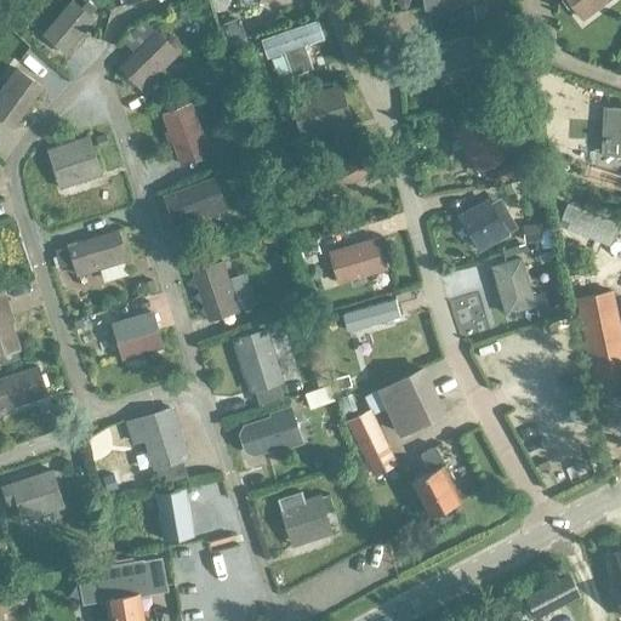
[(67,53),(95,21),(97,18),(91,13),(83,7),(74,0),(73,0),(56,21),(44,34),(67,53)]
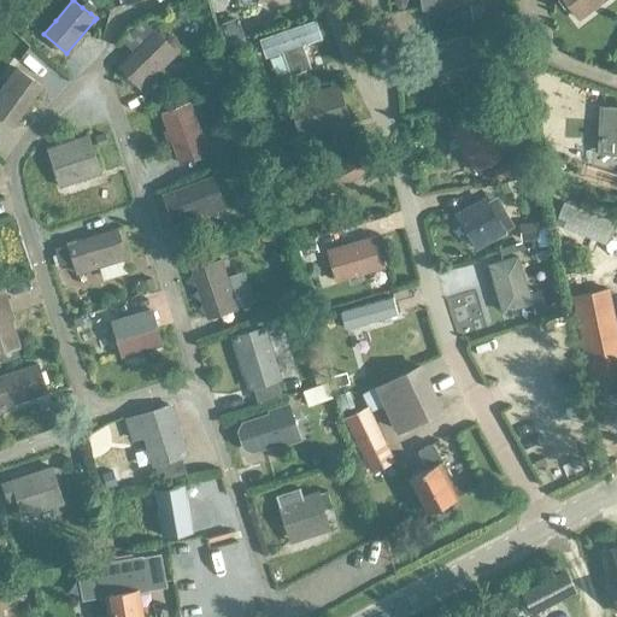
[(457,0),(421,0),(423,11),(459,5),(457,0)]
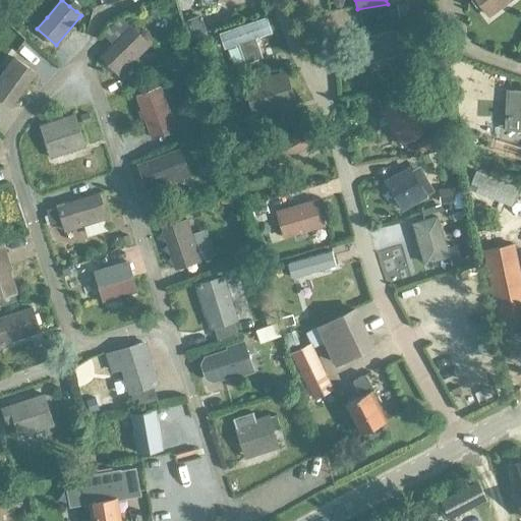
[(472,0),(476,5),(478,4),(486,15),(498,7),(498,8),(506,2),(505,1),(506,0),(472,0)]
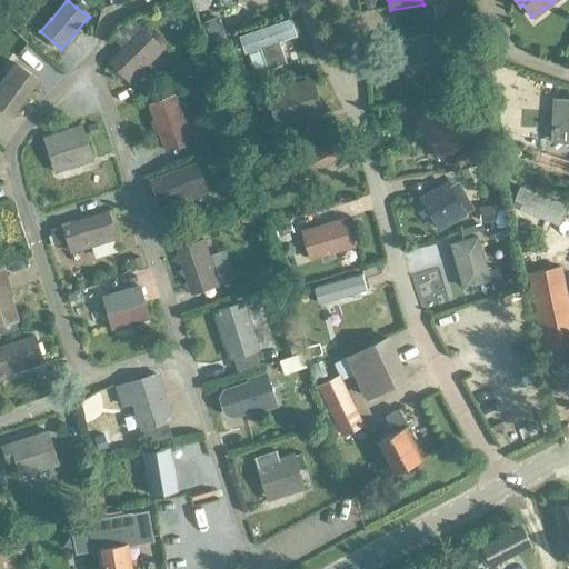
[(76,7),(83,12),(88,7),(81,1),(76,7)]
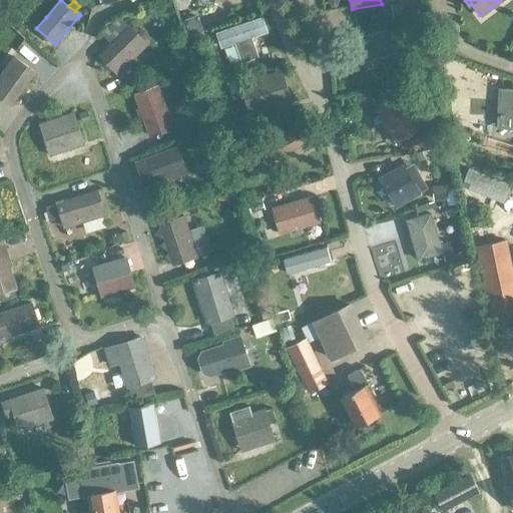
[(372,16),(378,25),(391,17),(385,8),(372,16)]
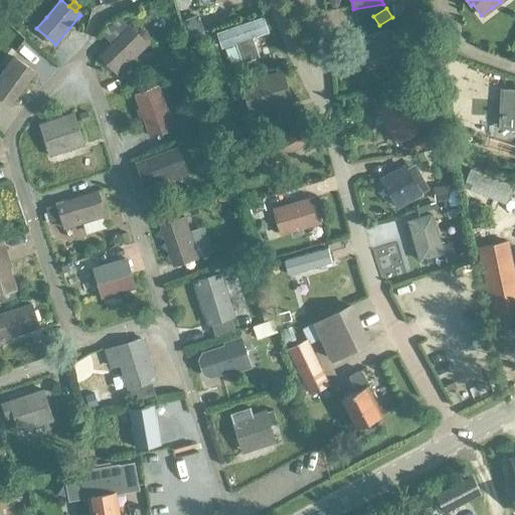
[(269,32),(264,17),(217,33),(221,48),(269,32)]
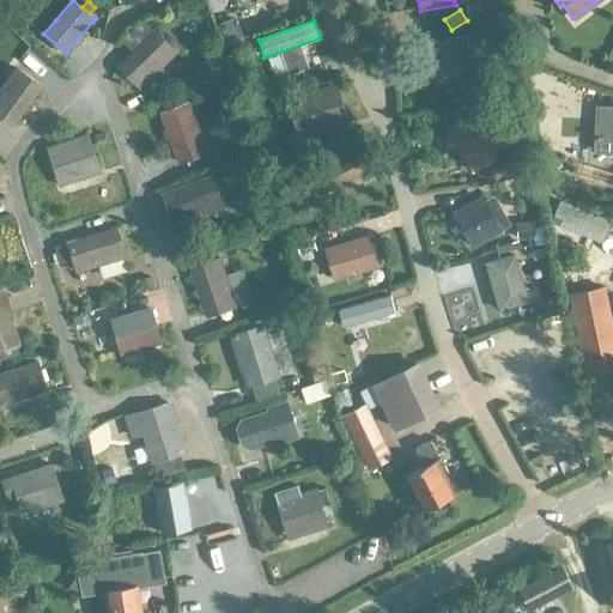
[(250,30),(247,22),(231,26),(234,35),(250,30)]
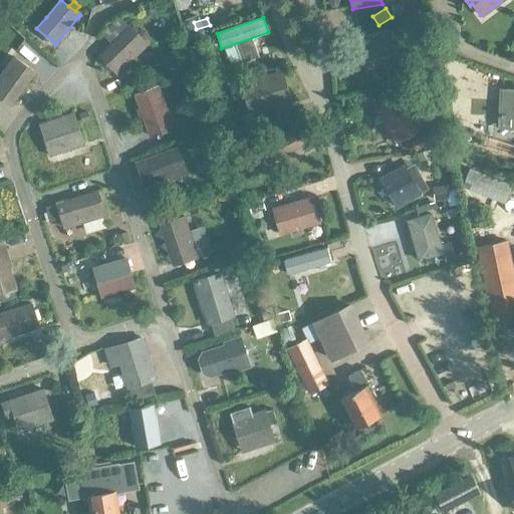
[(131,25),(101,54),(118,72),(148,43),(131,25)]
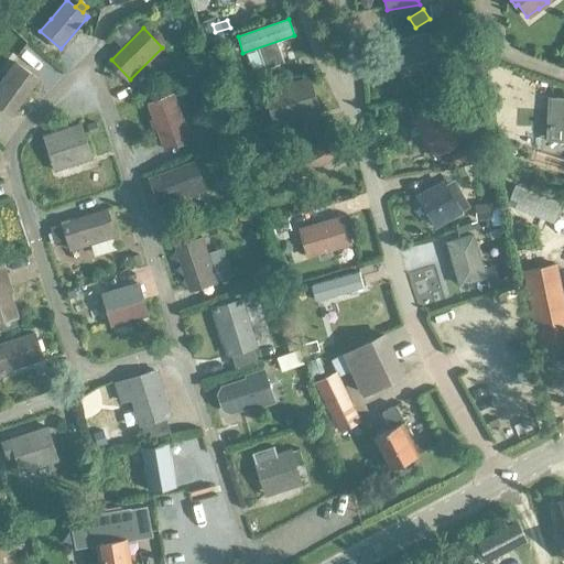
[(436,58),(433,44),(429,30),(392,41),(397,55),(400,66),(400,68),(401,68),(421,63),(436,58)]
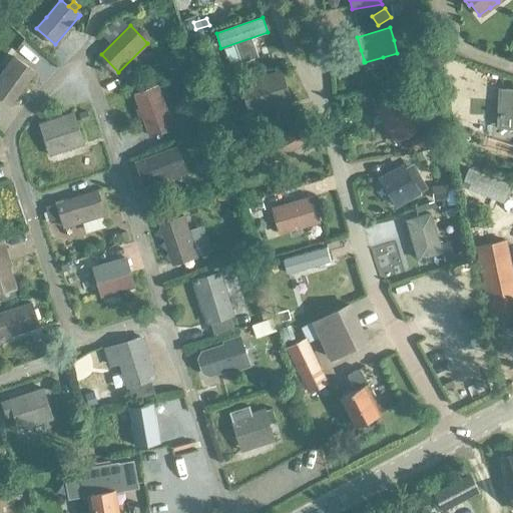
[(172,44),(179,57),(190,52),(183,38),(172,44)]
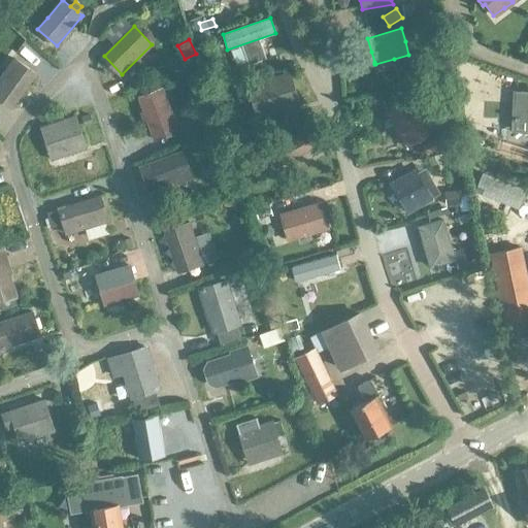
[(217,47),(204,52),(208,63),(221,59),(217,47)]
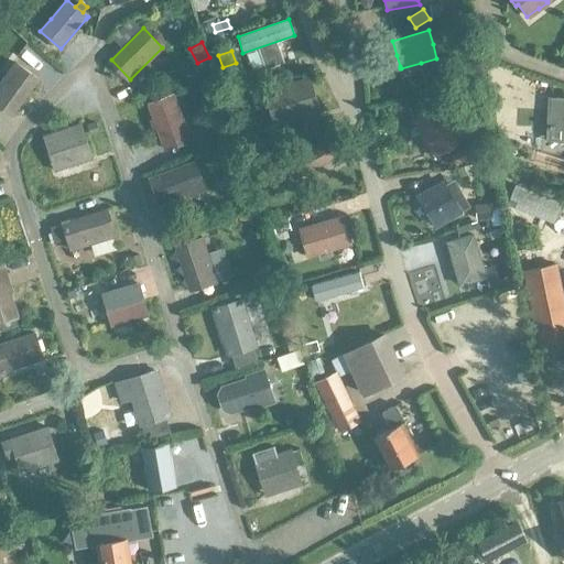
[(0,106),(13,116),(40,78),(17,63),(17,62),(0,84),(0,106)]
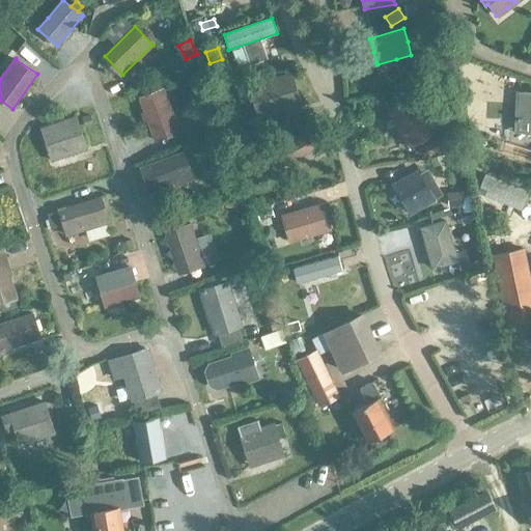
[(292,75),(253,86),(260,114),(284,107),(283,103),(300,99),(292,75)]
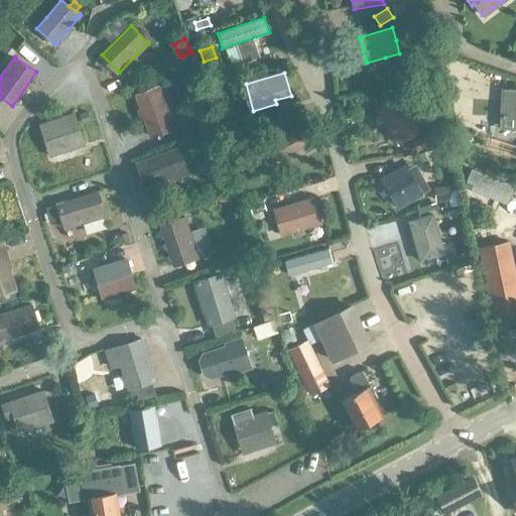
[(244,98),(240,85),(230,88),(234,101),(244,98)]
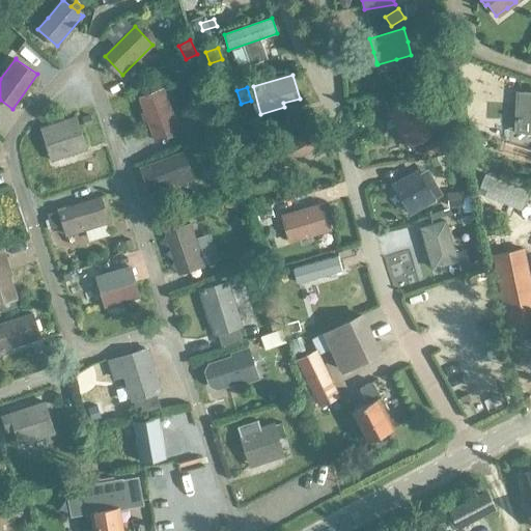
[(164,88),(141,96),(145,109),(143,110),(146,119),(148,118),(156,139),(183,130),(176,110),(172,111),(164,88)]
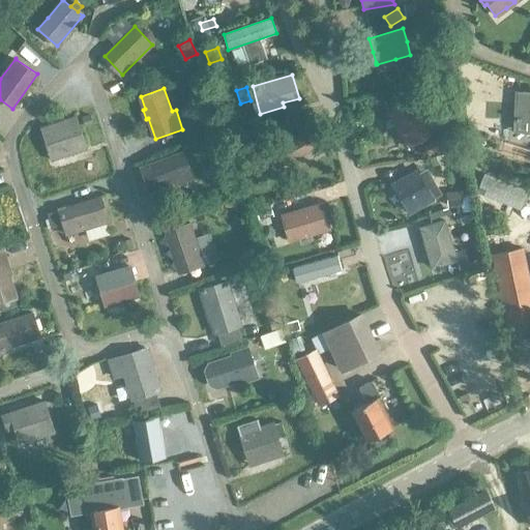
[(529,92),(519,91),(518,106),(517,106),(516,116),(518,116),(517,121),(529,121),(529,134),(529,92)]
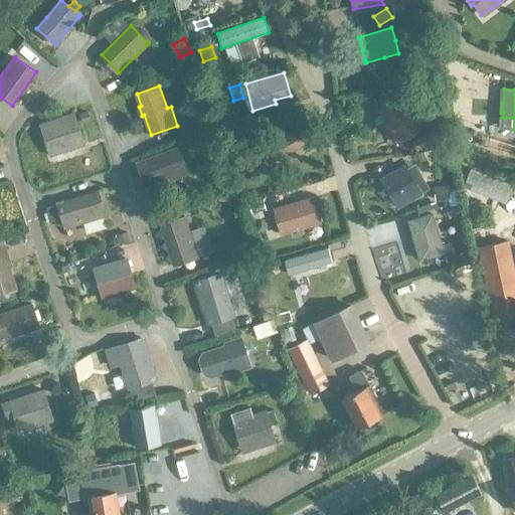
[(396,144),(412,134),(420,129),(399,94),(375,108),(396,144)]
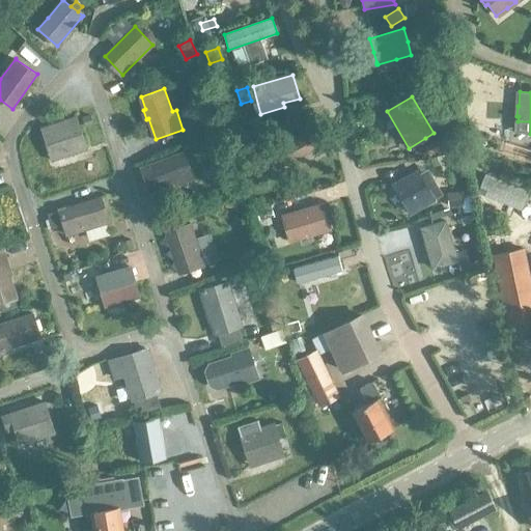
[(176,101),(179,110),(190,106),(187,98),(176,101)]
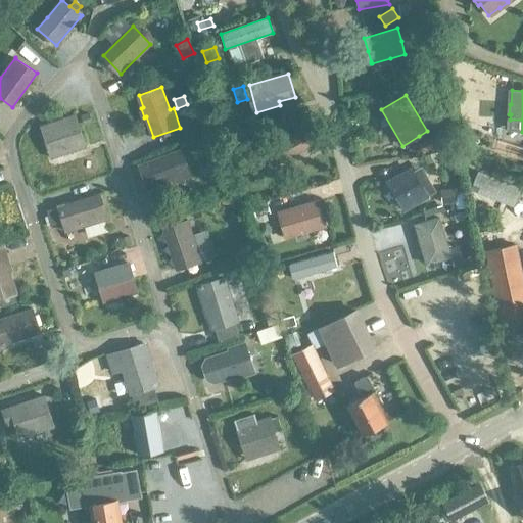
[(82,113),(85,124),(93,121),(90,110),(82,113)]
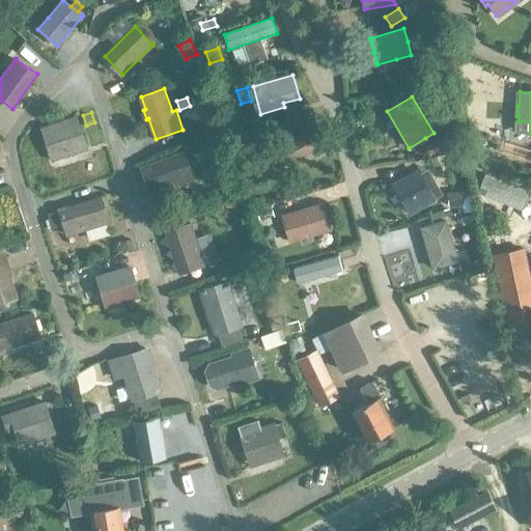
[(53,159),(84,148),(87,147),(77,116),(43,128),(53,159)]
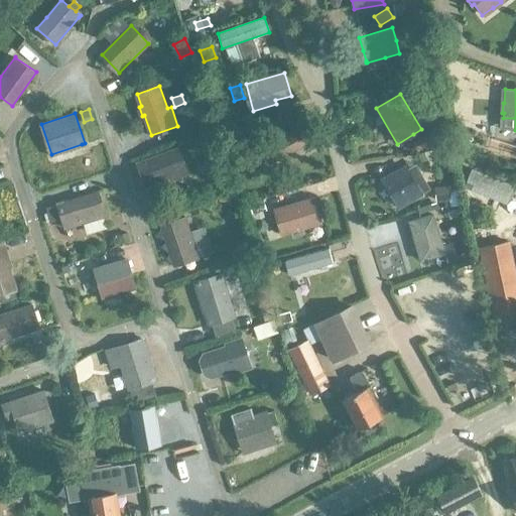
[(197,132),(200,139),(212,134),(210,127),(197,132)]
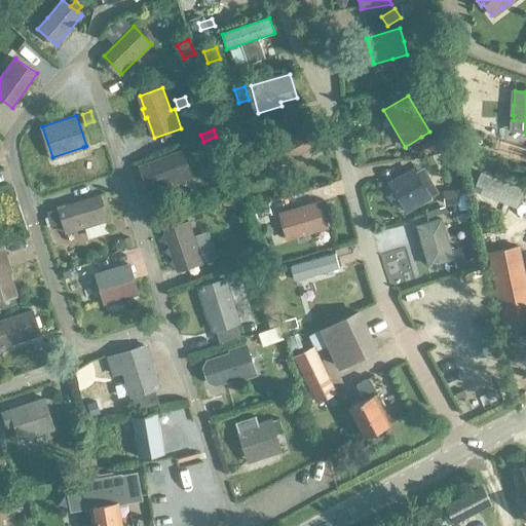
[(276,166),(318,144),(310,130),(269,153),(276,166)]
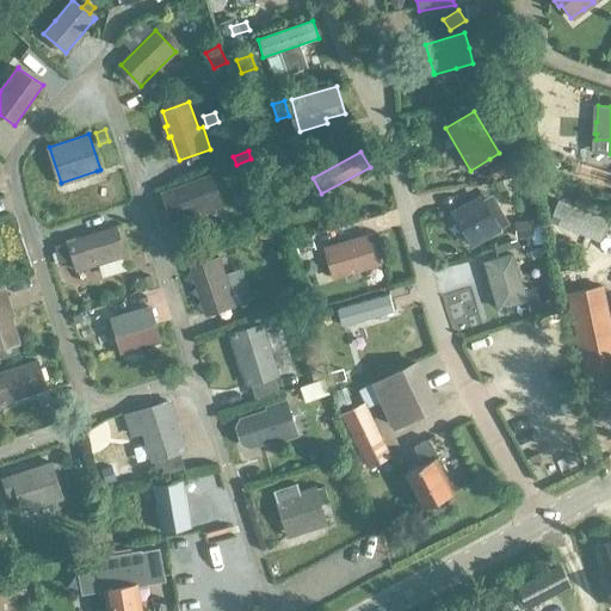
[(500,161),(488,168),(494,179),(506,172),(500,161)]
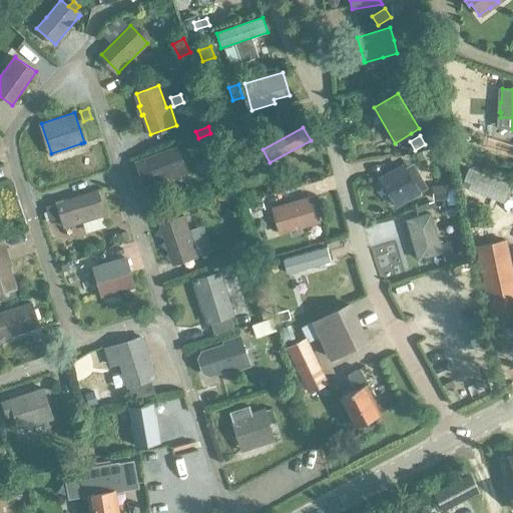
[(177,146),(137,161),(145,183),(185,169),(177,146)]
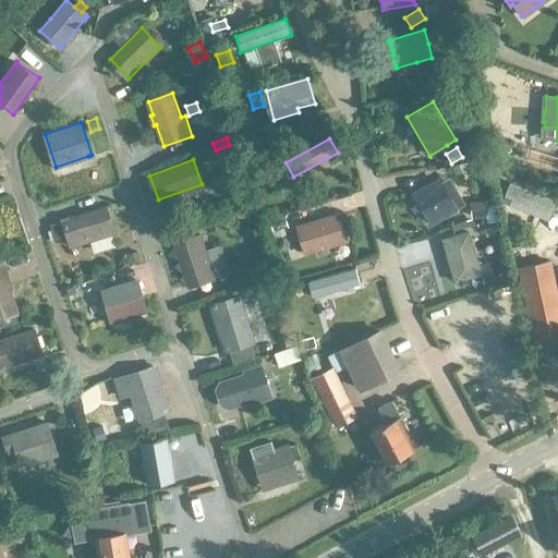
[(458,165),(452,167),(456,176),(461,173),(458,165)]
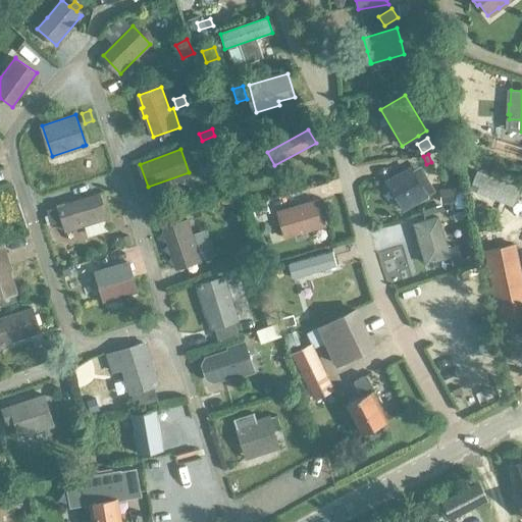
[(411,167),(388,180),(405,208),(427,196),(411,167)]
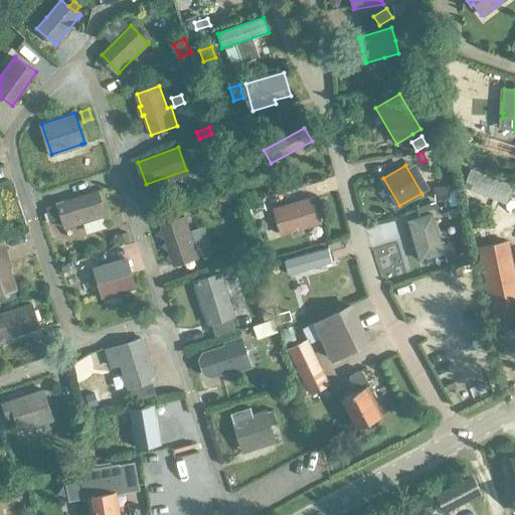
[(473,172),(468,189),(507,201),(512,183),(473,172)]
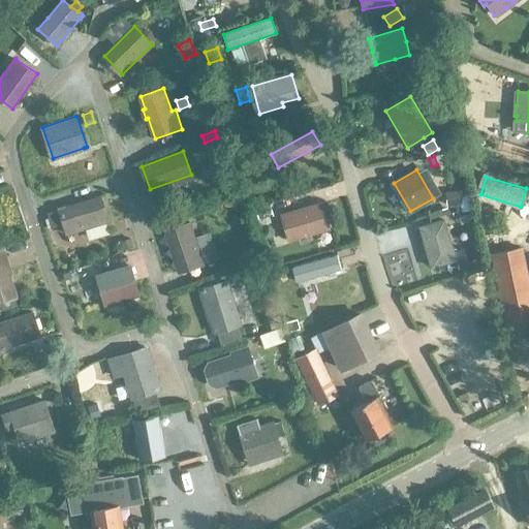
[(461,204),(460,192),(460,191),(447,193),(448,206),(455,205),(461,204)]
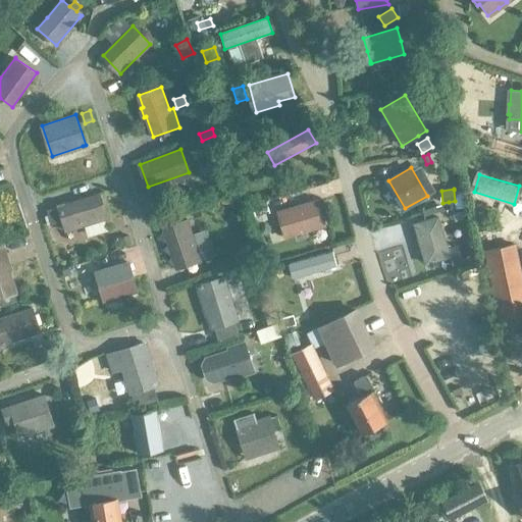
[(221,196),(223,204),(239,200),(237,191),(221,196)]
